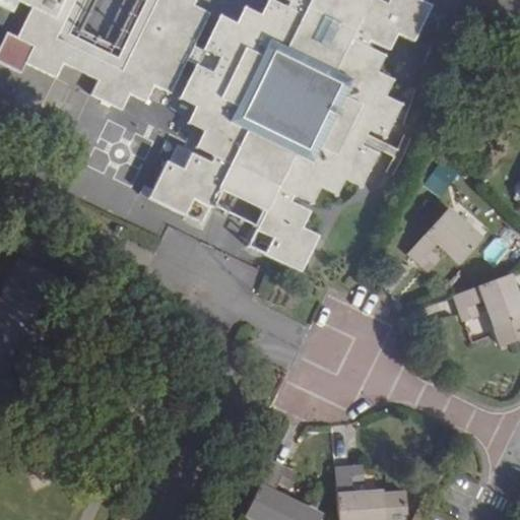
[(4,29),(0,37),(0,62),(18,71),(23,61),(54,76),(62,61),(94,78),(87,93),(118,109),(125,93),(144,103),(153,85),(169,92),(183,65),(194,71),(180,100),(194,106),(185,124),(202,132),(194,148),(211,157),(206,165),(190,156),(183,172),(165,163),(147,198),(185,217),(193,200),(209,208),(218,190),(263,212),(254,231),(269,238),(261,256),(300,274),(318,238),(303,231),(310,215),(289,205),(293,197),(312,207),(319,192),(335,200),(344,182),(361,190),(377,156),(362,148),(370,132),(386,140),(403,105),(388,96),(395,81),(379,72),(385,61),(366,51),(369,45),(390,55),(399,37),(413,45),(431,9),(412,0),(388,0),(386,5),(375,0),(281,0),(288,3),(285,10),(268,2),(262,16),(244,7),(237,22),(222,15),(203,53),(192,47),(208,14),(193,6),(196,0),(19,0),(30,5),(15,36),(4,29)]
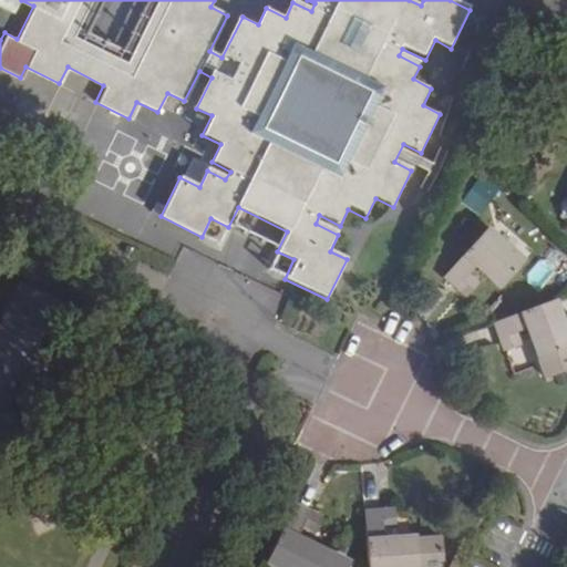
[(478,175),(462,203),(482,215),(498,187),(478,175)]
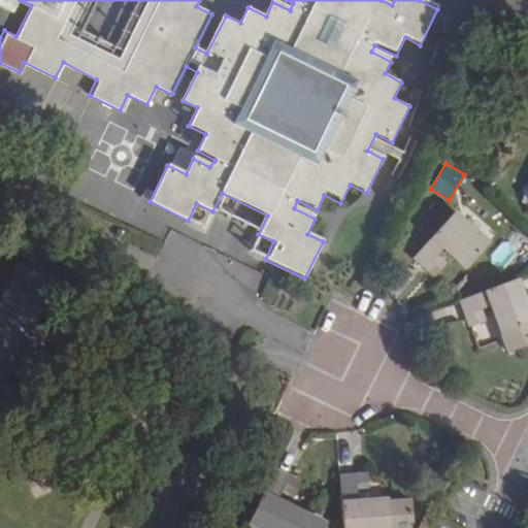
[(429,269),(438,259),(434,255),(441,245),(466,267),(487,242),(453,213),(415,257),(429,269)]
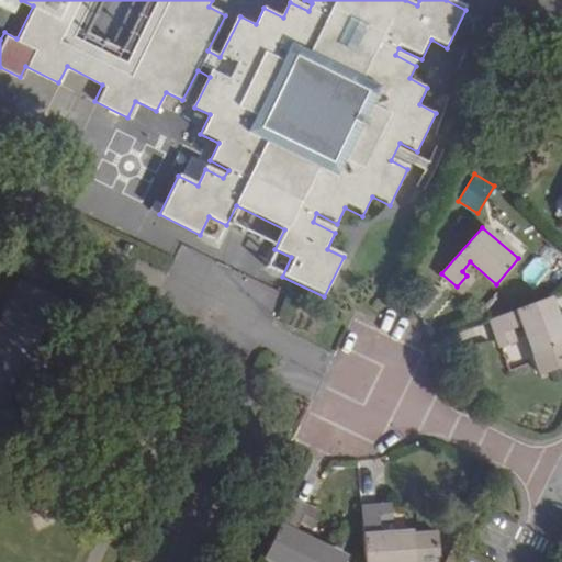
[(0,391),(9,396),(38,340),(27,335),(49,293),(14,274),(0,301),(0,391)]
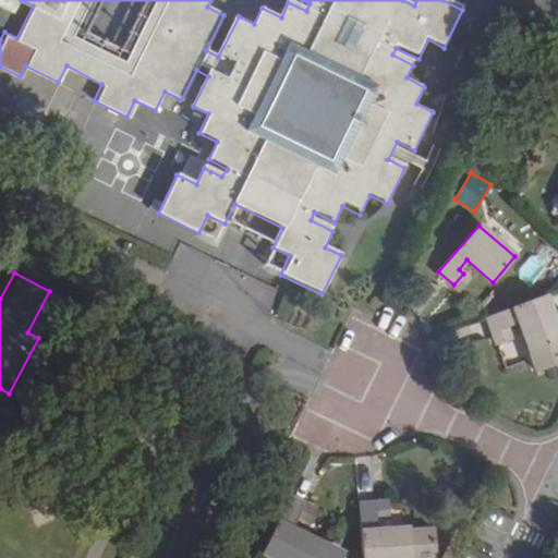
[(470,279),(463,274),(453,284),(460,291),(470,279)]
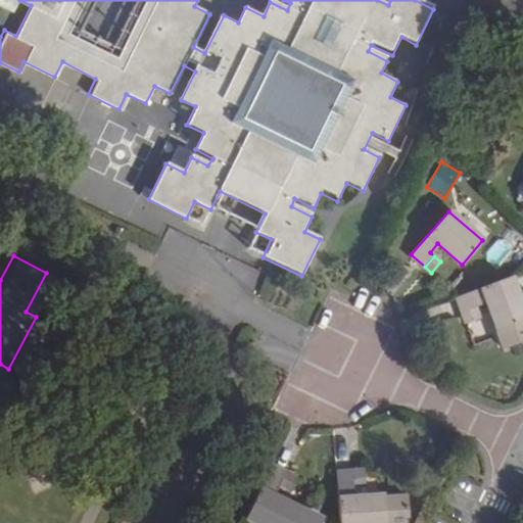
[(522,313),(509,276),(454,296),(461,315),(474,310),(472,304),(483,299),(501,342),(509,339),(522,334),(522,333),(522,313)]
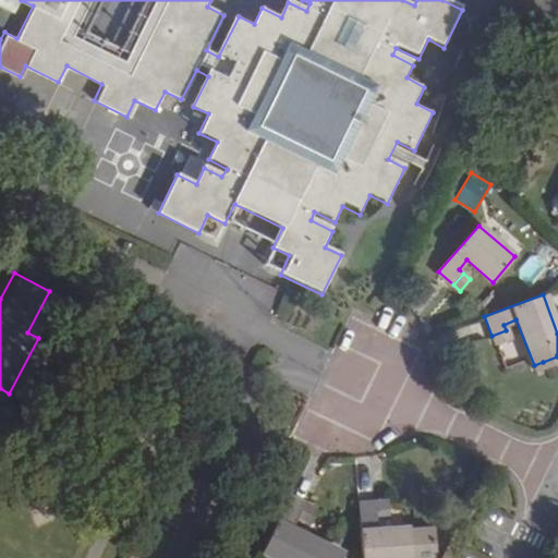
[(509,338),(506,330),(492,336),(495,342),(509,338)]
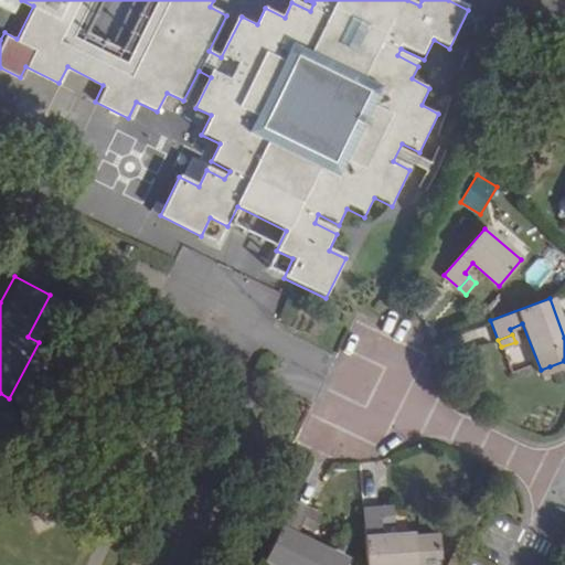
[(564,364),(564,361),(550,366),(554,377),(564,373),(564,364)]
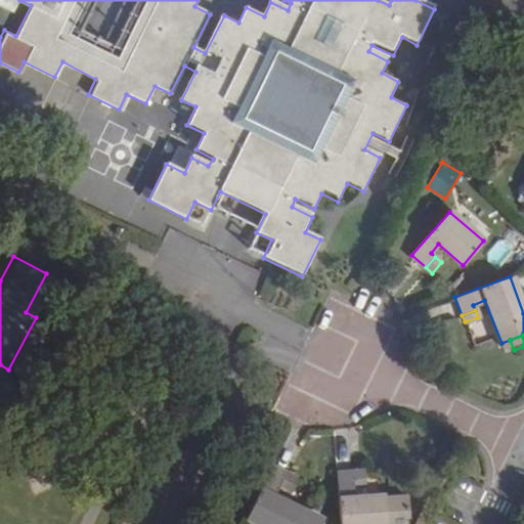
[(262,485),(246,519),(256,523),(293,523),(300,510),(273,497),(278,485),(282,487),(289,474),(271,467),(262,485)]
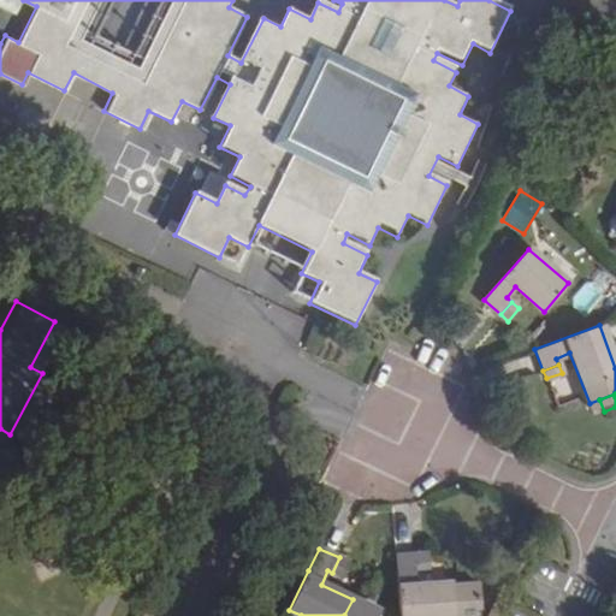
[(396,556),(400,615),(460,615),(480,615),(479,584),(455,586),(451,582),(415,584),(413,570),(420,569),(419,554),(396,556)]
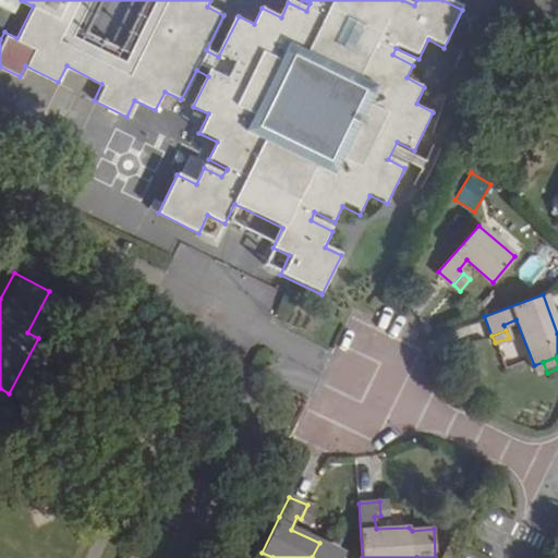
[(388,501),(379,501),(380,516),(389,516),(388,501)]
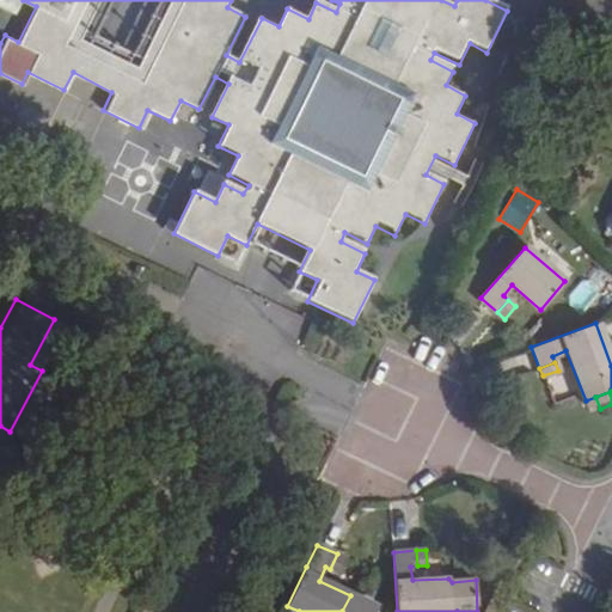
[(337,554),(330,569),(337,571),(344,557),(337,554)]
